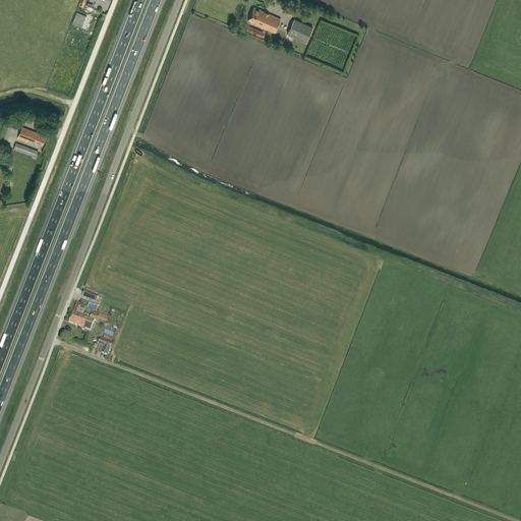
[(275,33),(281,19),(254,7),(248,20),(275,33)]
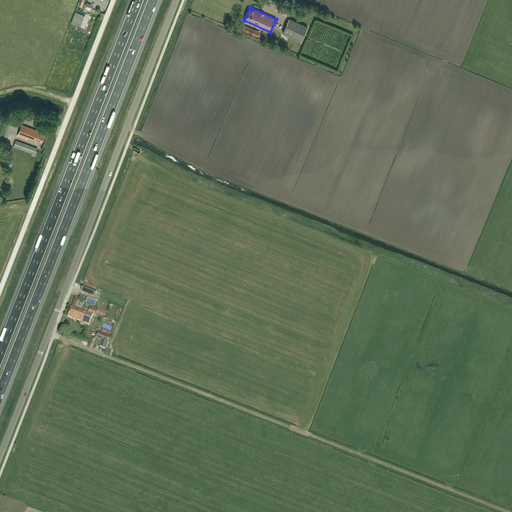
[(288,16),(291,11),(280,7),(278,11),(288,16)]
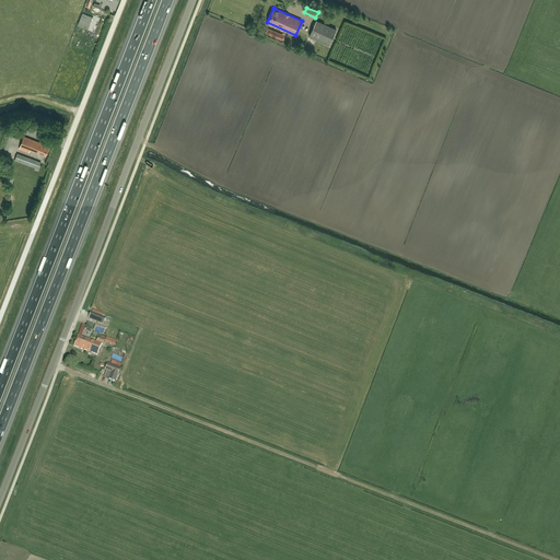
[(82,13),(78,25),(88,28),(92,18),(82,13)]
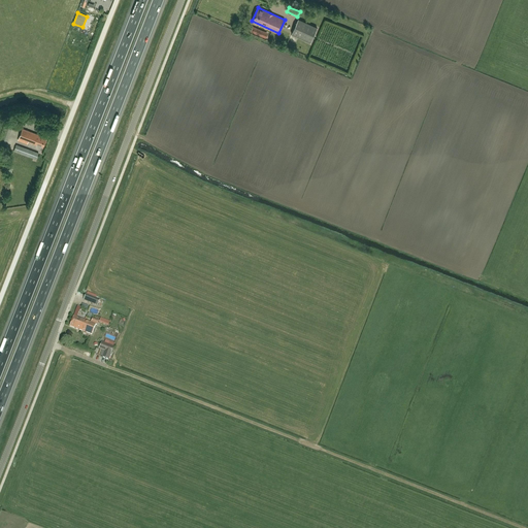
[(317,28),(298,20),(291,34),(310,42),(317,28)]
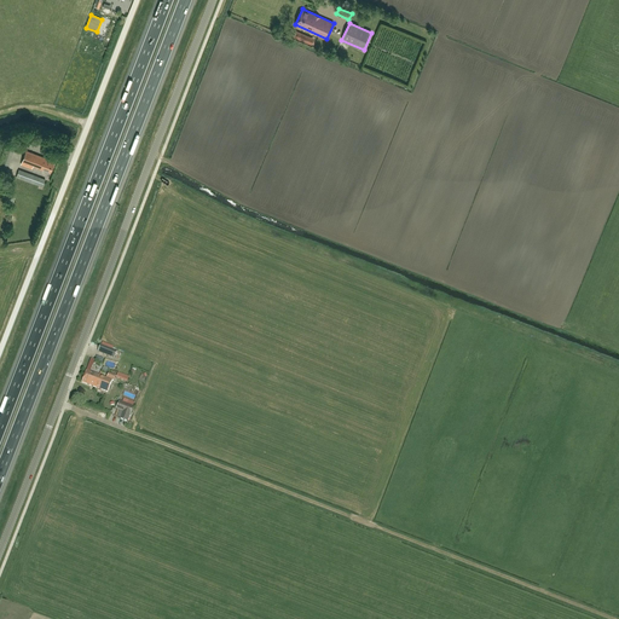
[(9,165),(16,145),(9,143),(1,163),(9,165)]
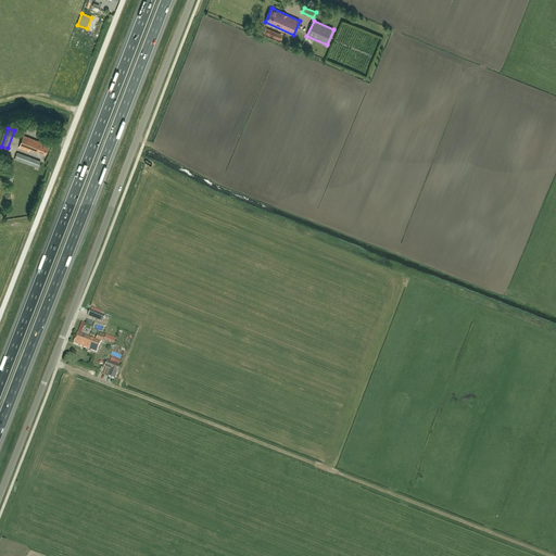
[(49,147),(42,143),(24,136),(19,148),(28,152),(29,150),(38,153),(39,152),(46,155),(49,147)]
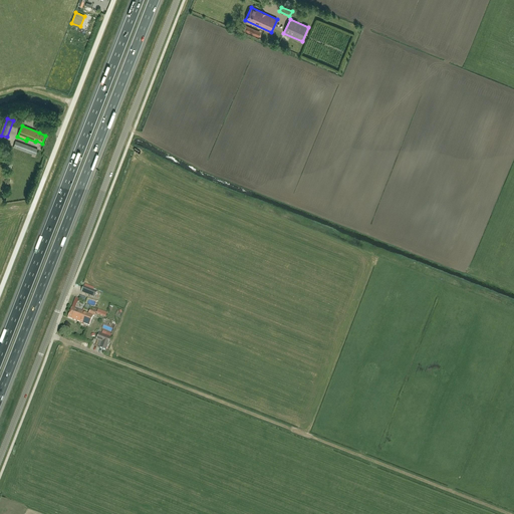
[(34,148),(16,142),(14,147),(32,154),(34,148)]
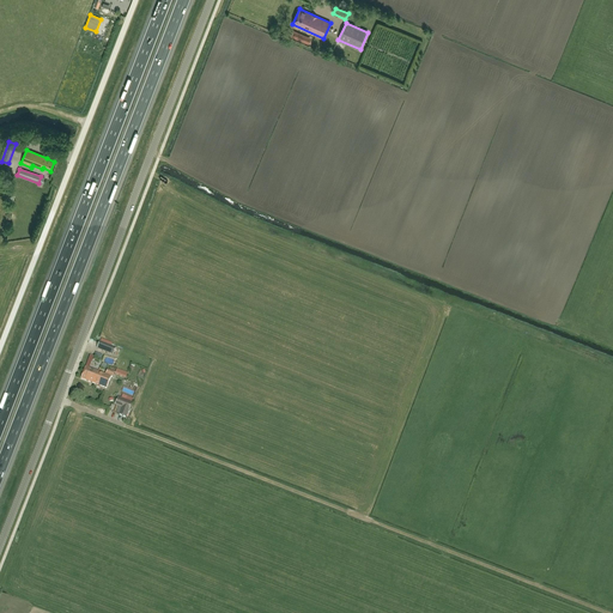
[(116,347),(107,344),(99,341),(97,349),(113,354),(116,347)]
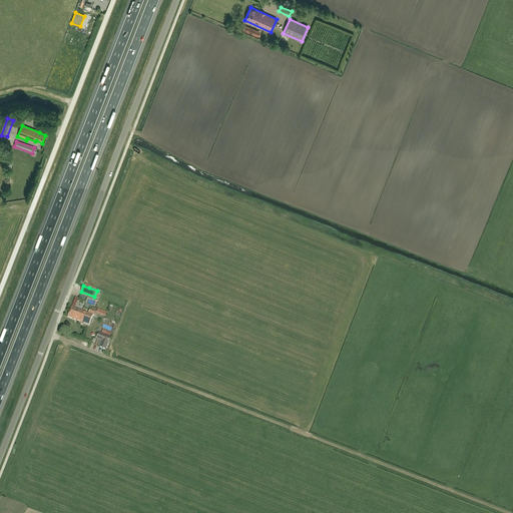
[(89,326),(93,316),(94,316),(96,312),(90,309),(88,314),(72,307),(68,317),(89,326)]
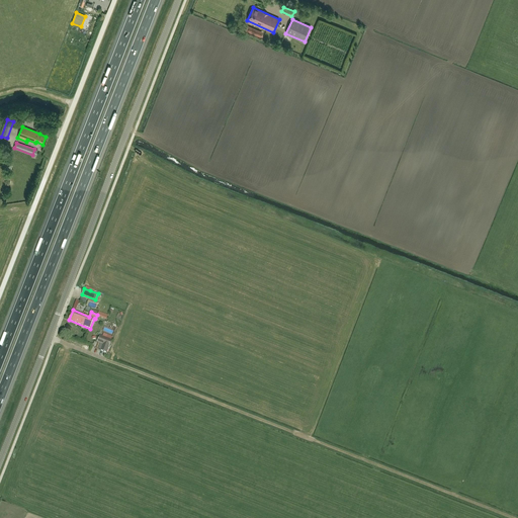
[(109,347),(111,340),(100,336),(97,342),(103,344),(100,350),(106,353),(109,347)]
